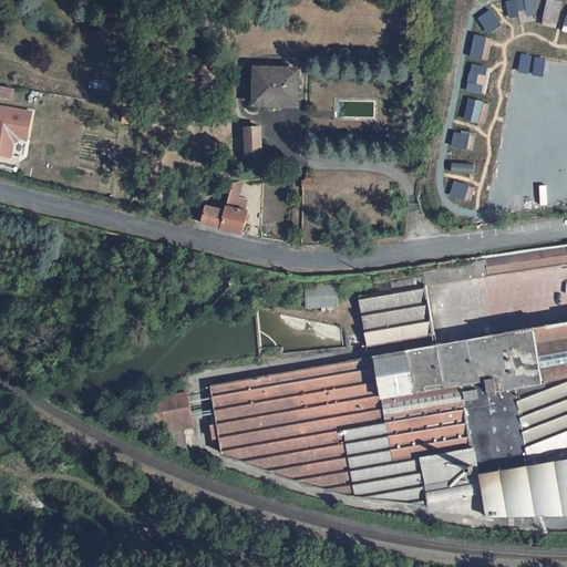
[(281,98),(298,98),(299,73),(292,73),(289,73),(289,70),(289,69),(255,68),(255,104),(281,105),(281,98)]
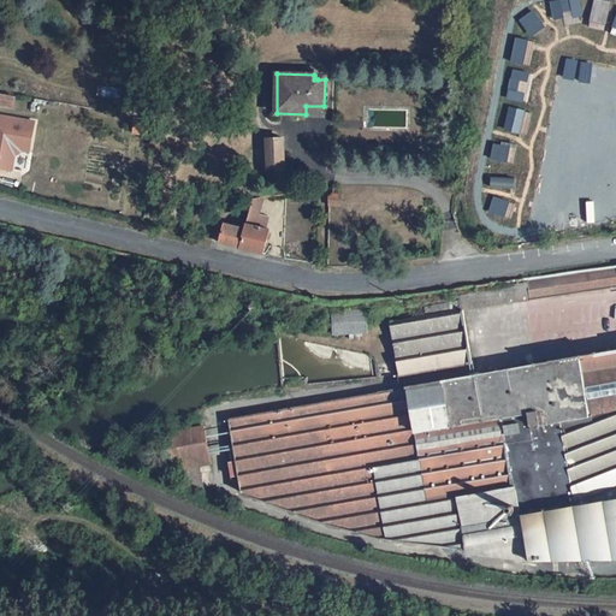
[(119,88),(99,84),(98,95),(117,99),(119,88)]
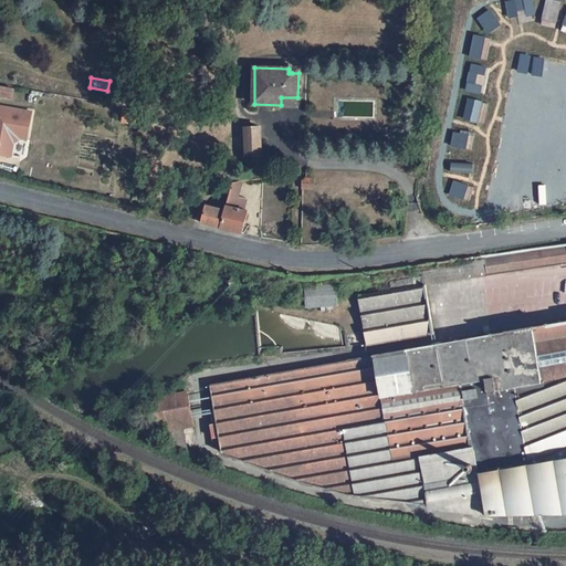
[(14,90),(0,86),(0,96),(12,98),(14,90)]
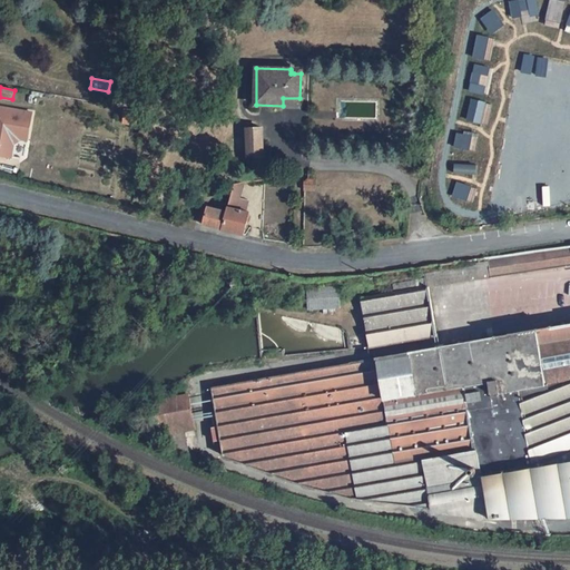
[(27,140),(32,112),(0,107),(0,155),(11,157),(13,144),(20,139),(27,140)]
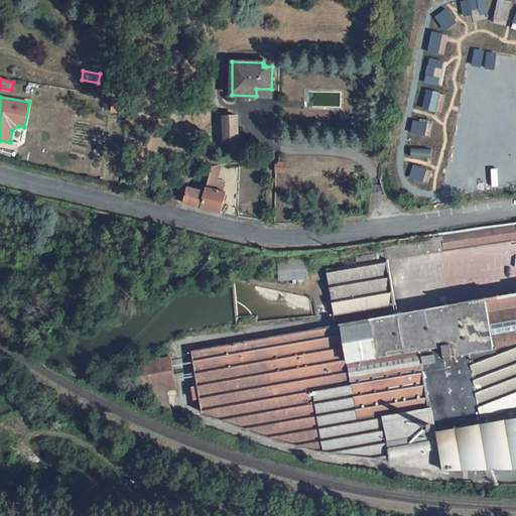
[(125,102),(113,101),(112,112),(123,113),(125,102)]
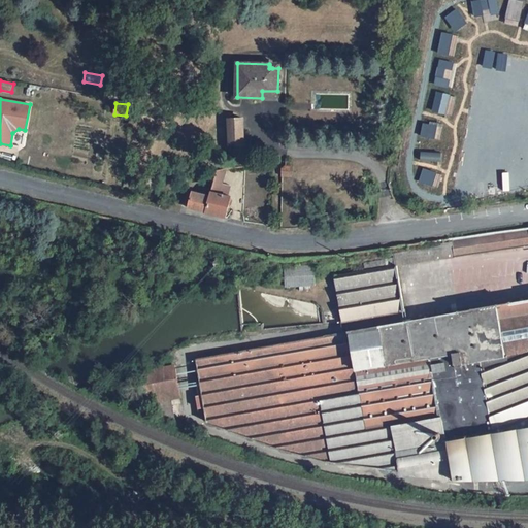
[(230,144),(244,144),(243,119),(229,119),(230,144)]
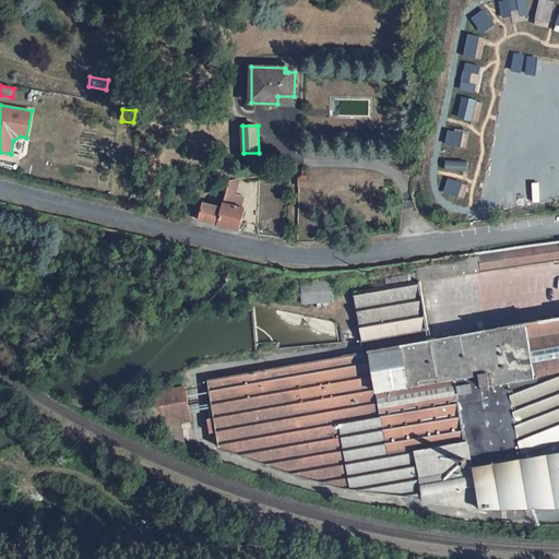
[(299,179),(299,187),(308,187),(309,176),(302,176),(299,179)]
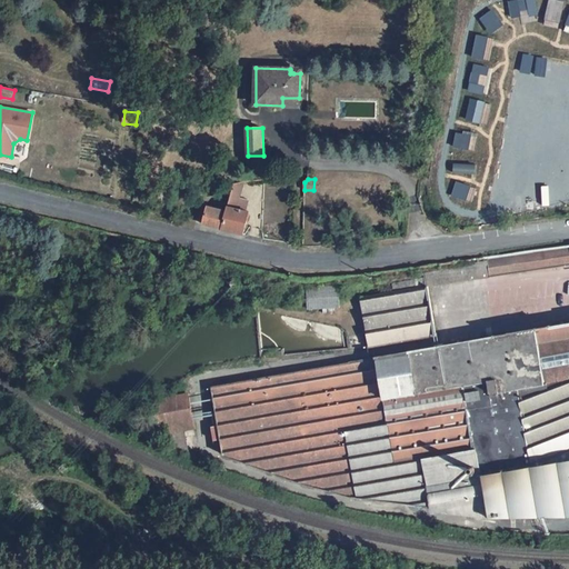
[(243,181),(233,183),(232,187),(227,207),(226,211),(207,207),(202,225),(222,229),(243,235),(249,211),(245,210),(248,200),(239,197),(243,181)]
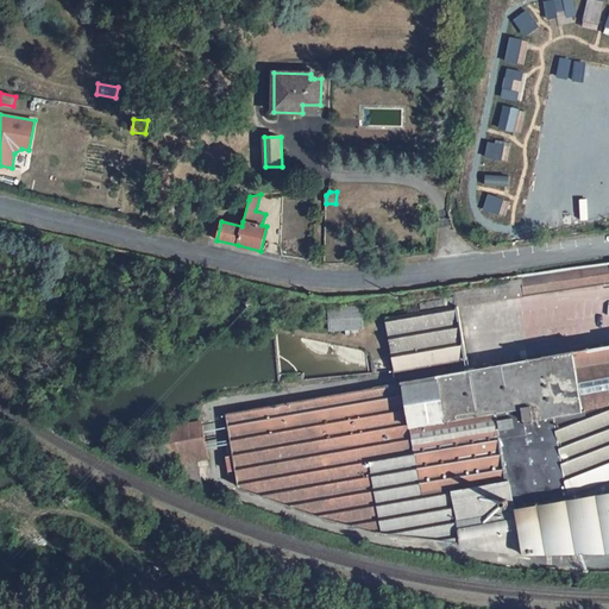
[(608,263),(522,277),(523,278),(526,296),(608,283),(608,263)]
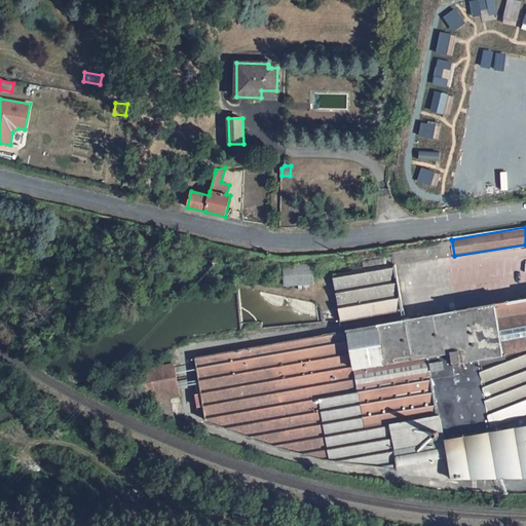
[(396,265),(393,257),(363,262),(364,270),(334,275),(341,322),(404,311),(396,265)]
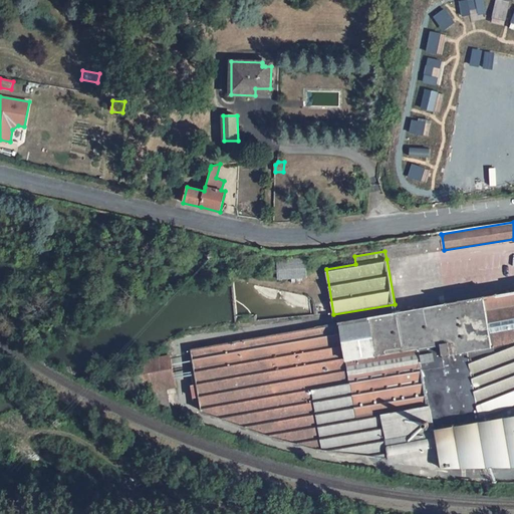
[(306,258),(277,259),(278,279),(292,278),(302,278),(307,278),(306,258)]
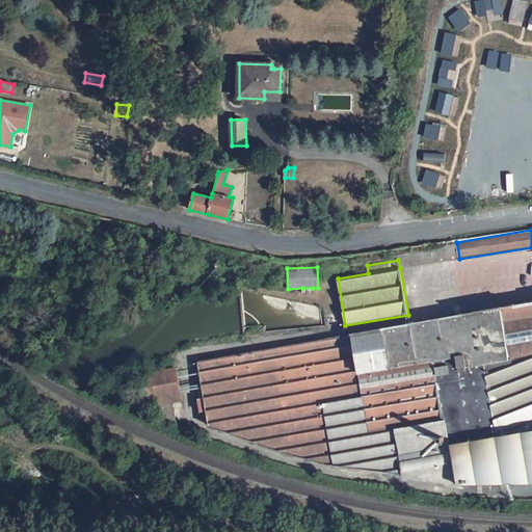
[(531,302),(514,307),(514,306),(462,314),(462,315),(198,363),(202,383),(204,397),(204,398),(198,399),(201,413),(207,411),(209,426),(278,451),(325,464),(327,464),(404,475),(411,478),(420,477),(421,480),(457,484),(531,482),(531,302)]
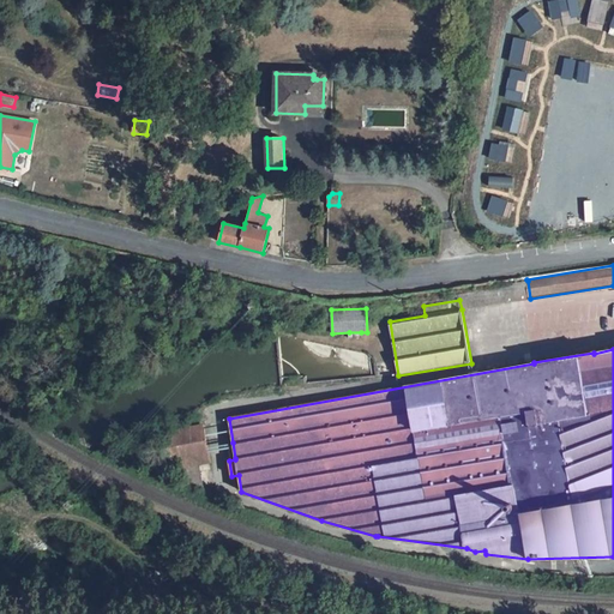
[(203,425),(160,433),(167,470),(175,469),(198,464),(210,462),(203,425)]
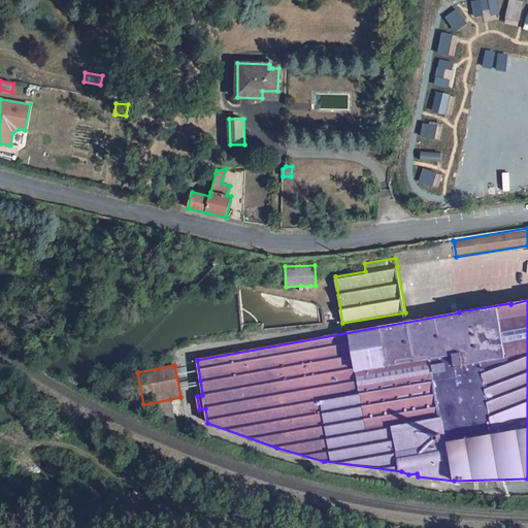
[(174,421),(170,399),(151,403),(152,411),(174,421)]
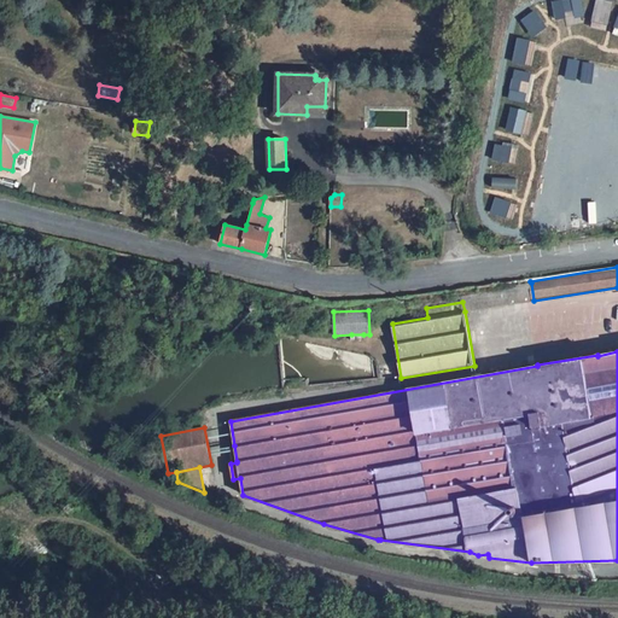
[(162,590),(168,578),(157,575),(152,586),(162,590)]
